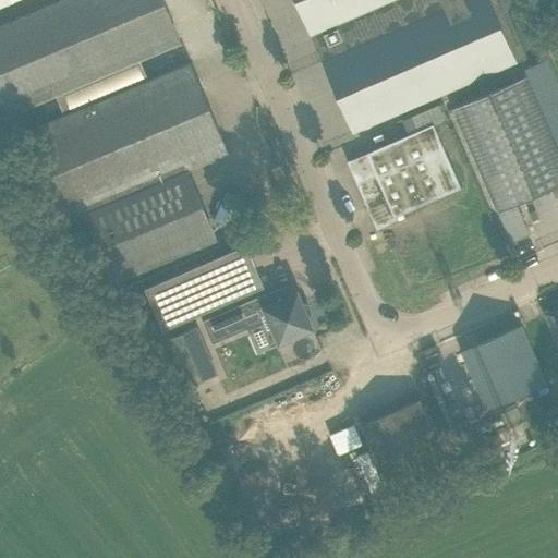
[(0,119),(58,95),(65,114),(147,80),(140,60),(180,43),(161,0),(59,0),(0,25),(0,119)]
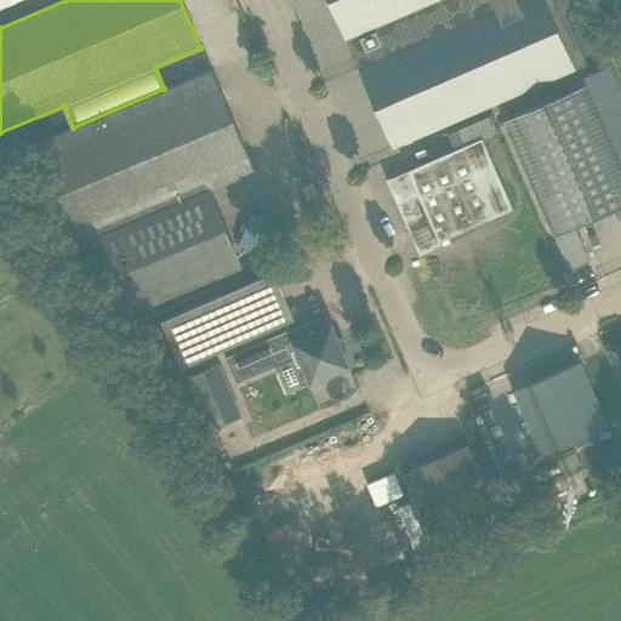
[(564,11),(565,0),(329,0),(347,41),(359,35),(370,62),(358,67),(392,147),(415,137),(586,64),(563,11),(564,11)]
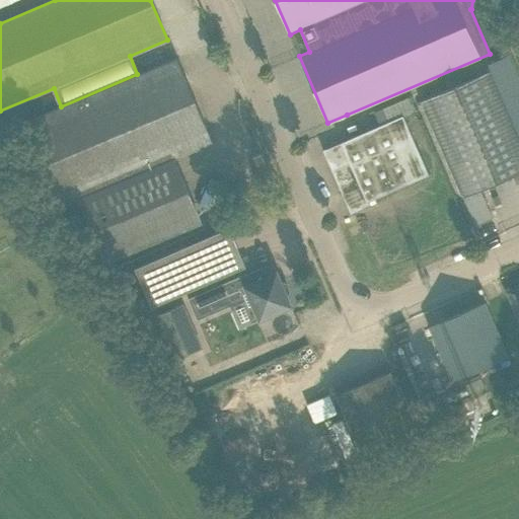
[(78,199),(173,158),(211,142),(175,58),(137,74),(61,106),(24,122),(59,207),(78,199)]
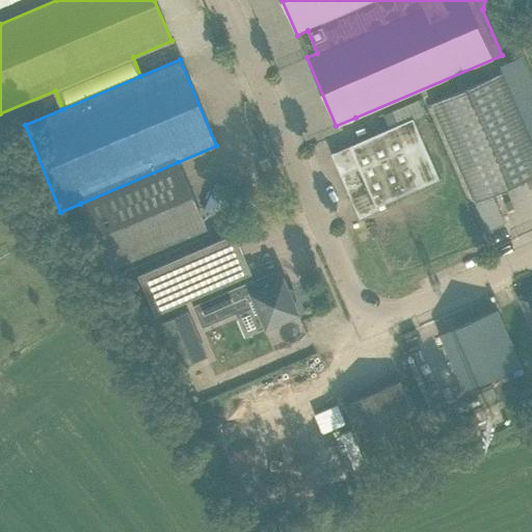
[(456,161),(474,202),(491,194),(531,176),(531,142),(527,130),(502,73),(432,104),(456,161)]
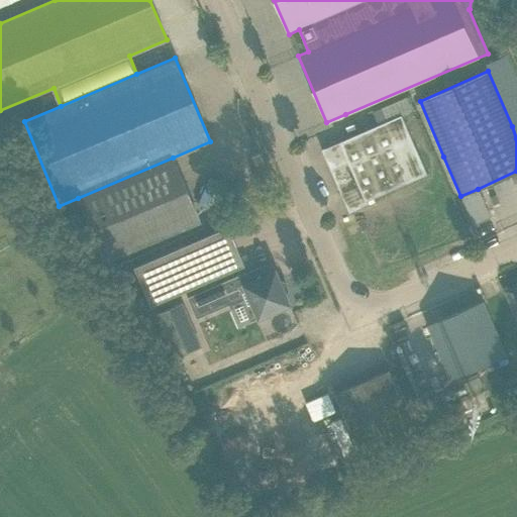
[(329,169),(348,212),(368,204),(366,201),(427,174),(400,114),(338,141),(346,161),(329,169)]
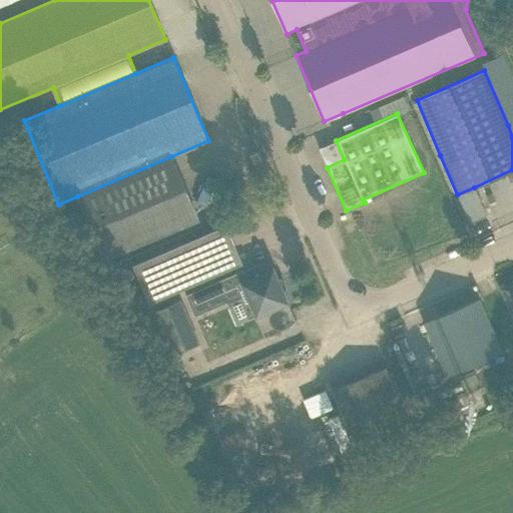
[(77,196),(104,261),(198,220),(171,156),(77,196)]
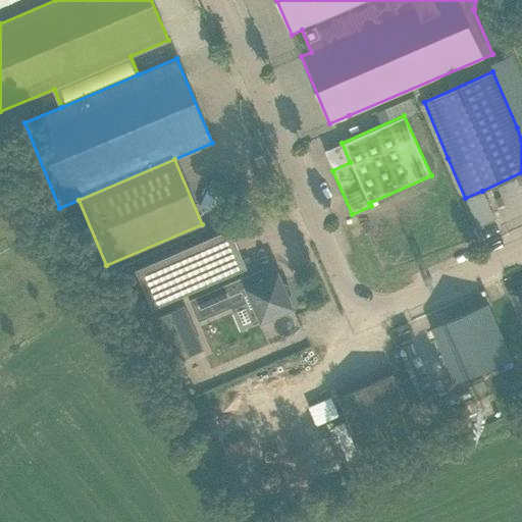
[(482,191),(465,198),(478,227),(494,219),(482,191)]
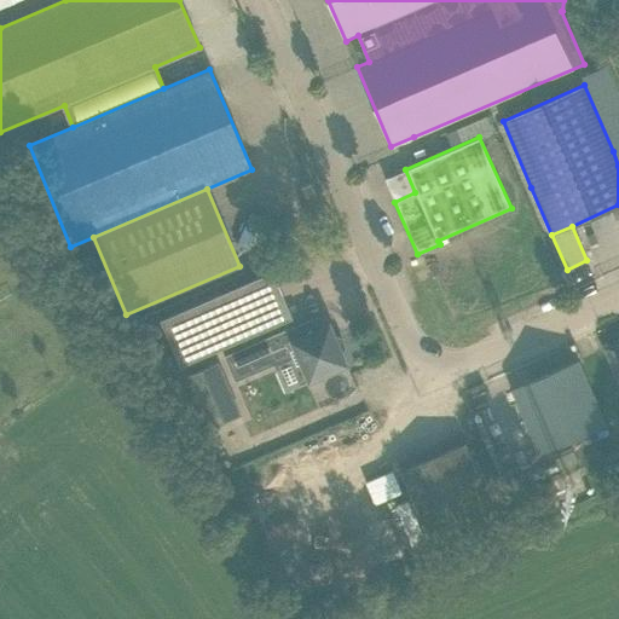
[(272,272),(161,320),(180,368),(293,318),(272,272)]
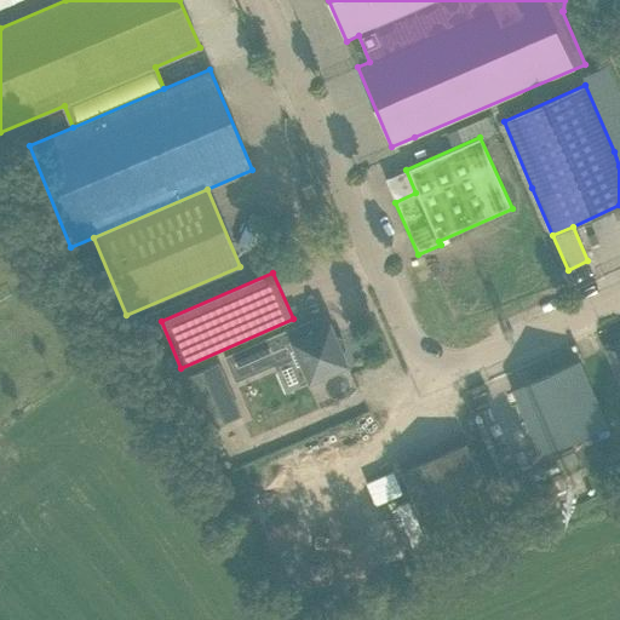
[(313,319),(224,357),(235,383),(274,366),(273,365),(291,356),(296,368),(302,365),(309,380),(298,385),(299,386),(348,366),(343,355),(345,348),(340,339),(334,337),(329,326),(317,331),(313,319)]
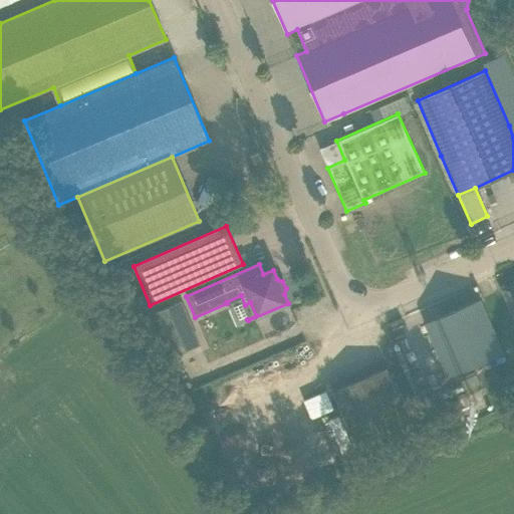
[(513,283),(500,289),(513,321),(513,283)]
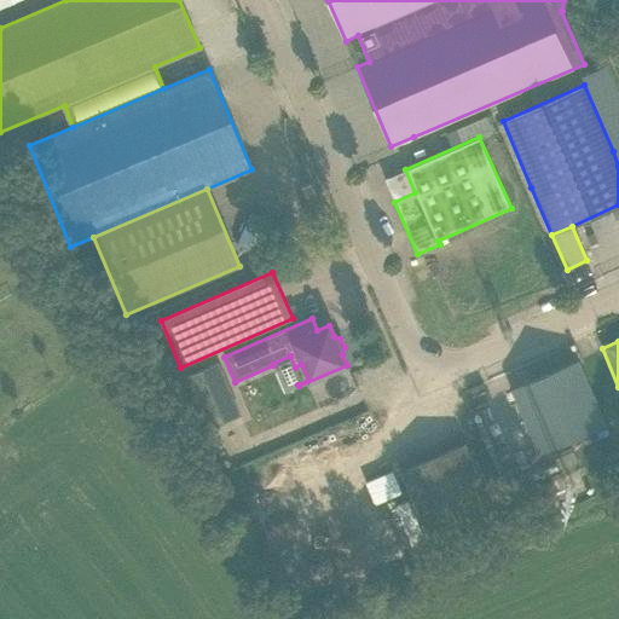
[(512,391),(539,455),(606,426),(578,362),(512,391)]
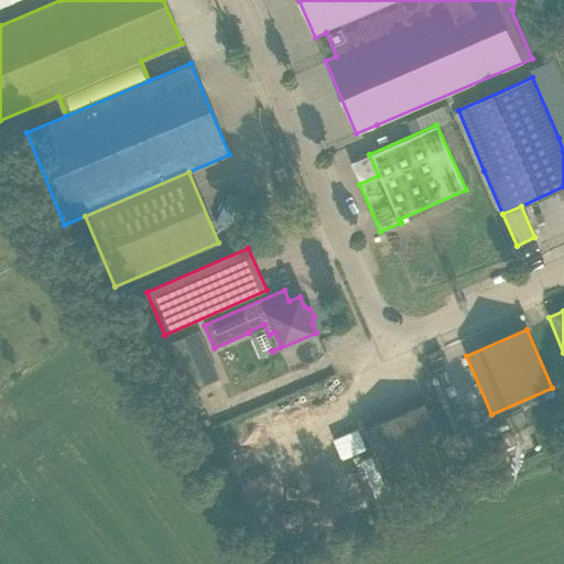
[(218,379),(197,331),(169,343),(190,391),(218,379)]
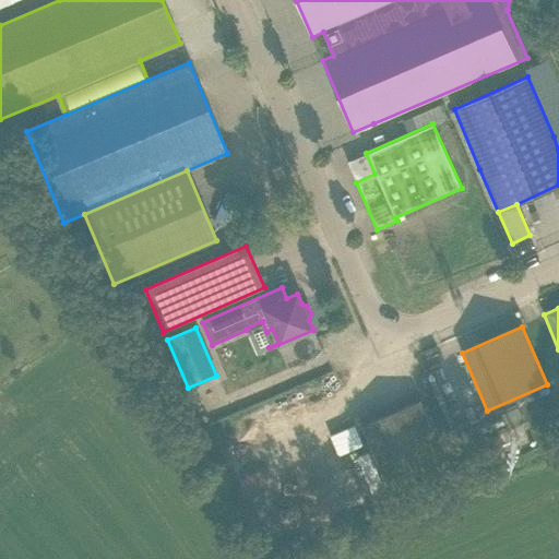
[(447,466),(419,402),(363,426),(390,491),(447,466)]
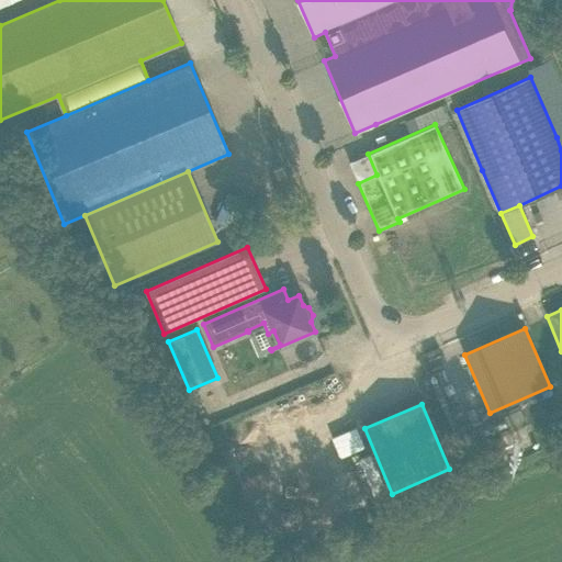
[(543,418),(548,428),(561,422),(561,417),(559,412),(543,418)]
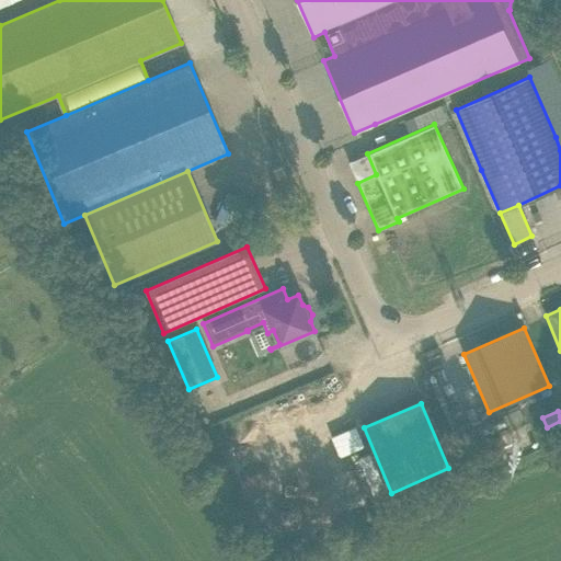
[(487,442),(495,462),(507,457),(499,437),(487,442)]
